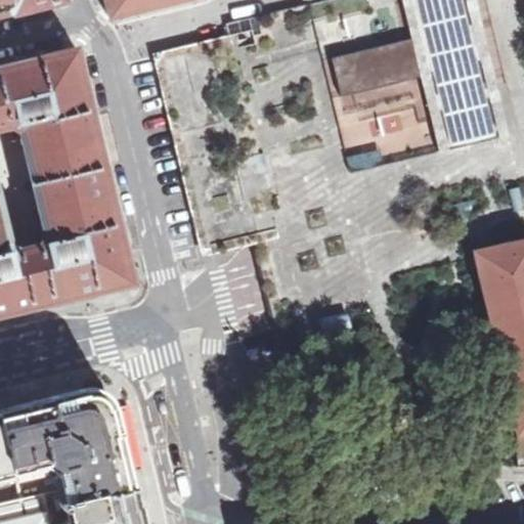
[(0,0),(0,12),(13,10),(14,12),(63,0),(0,0)]
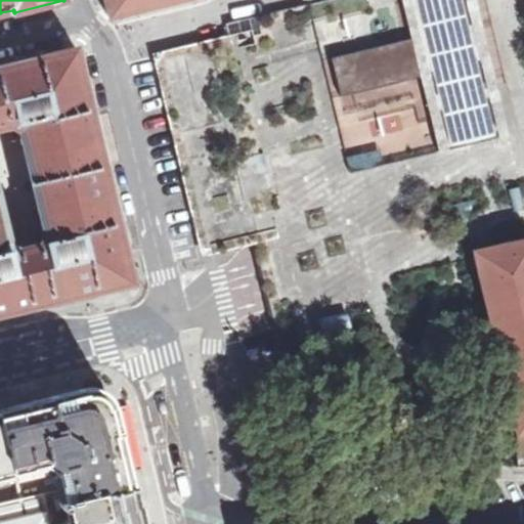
[(104,0),(110,16),(112,18),(142,10),(174,3),(173,0),(104,0)]
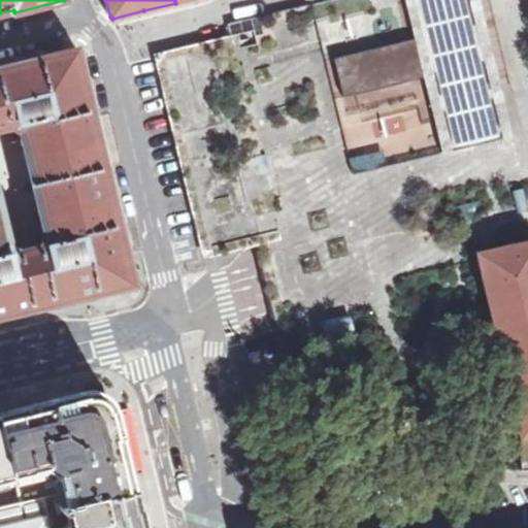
[(211,246),(255,236),(261,259),(268,289),(288,369),(312,363),(344,356),(344,358),(355,356),(357,362),(384,356),(378,333),(398,329),(418,324),(411,300),(484,282),(477,253),(527,240),(527,53),(515,0),(326,0),(310,4),(283,10),(228,24),(231,36),(232,35),(235,45),(166,62),(211,246)]
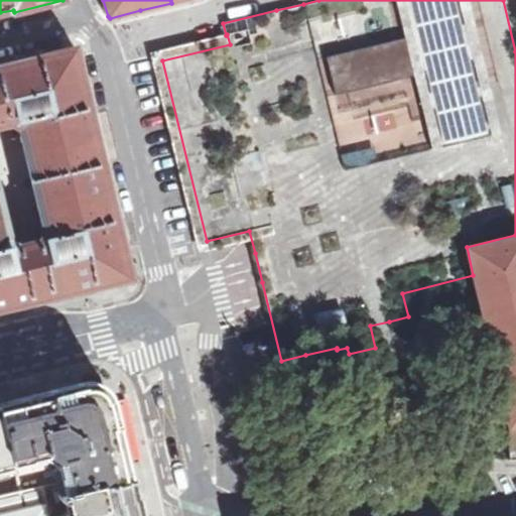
[(0,309),(52,297),(53,298),(132,279),(98,141),(76,47),(38,56),(38,57),(0,66),(0,309)]
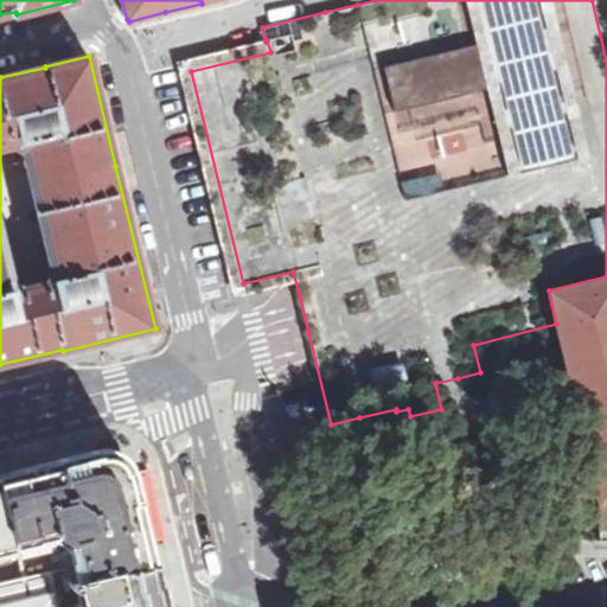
[(606,276),(549,291),(556,324),(599,505),(600,542),(606,541),(606,276)]
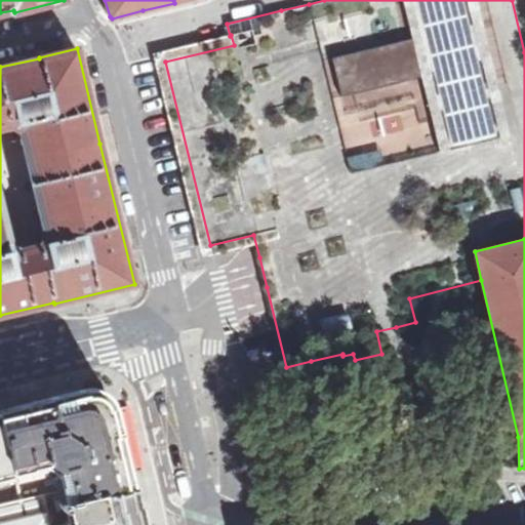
[(48,468),(56,473),(57,474),(65,503),(66,507),(68,507),(133,490),(113,403),(112,403),(110,399),(108,396),(106,393),(103,391),(99,390),(96,390),(92,390),(89,390),(89,389),(0,411),(0,423),(14,478),(15,478),(14,476),(48,468)]
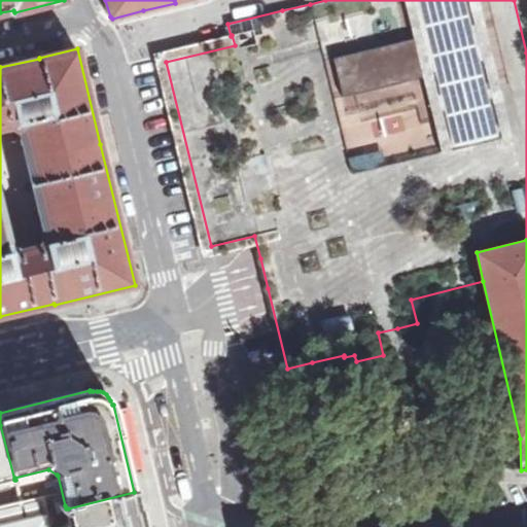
[(0,425),(0,483),(14,480),(0,425)]
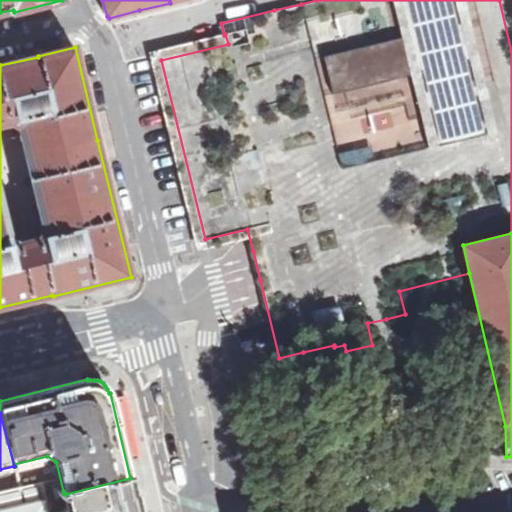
[(138,511),(130,478),(66,494),(68,498),(71,511),(69,511),(48,511),(41,484),(0,494),(0,511),(138,511)]
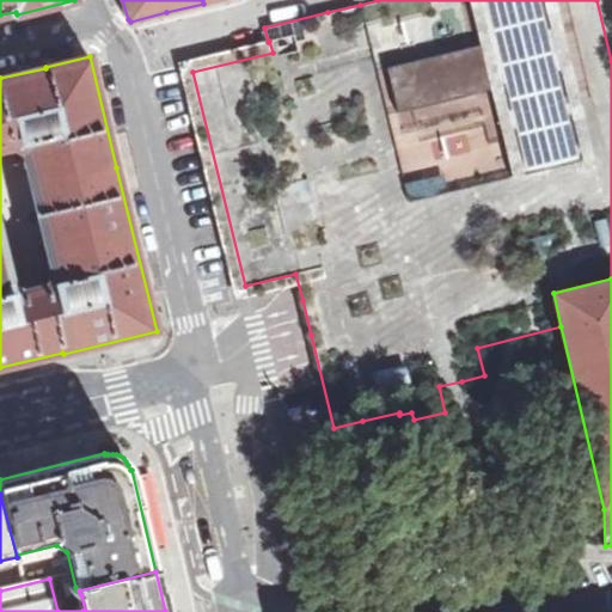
[(74,598),(81,595),(79,591),(77,591),(75,587),(69,588),(71,594),(73,593),(74,598)]
